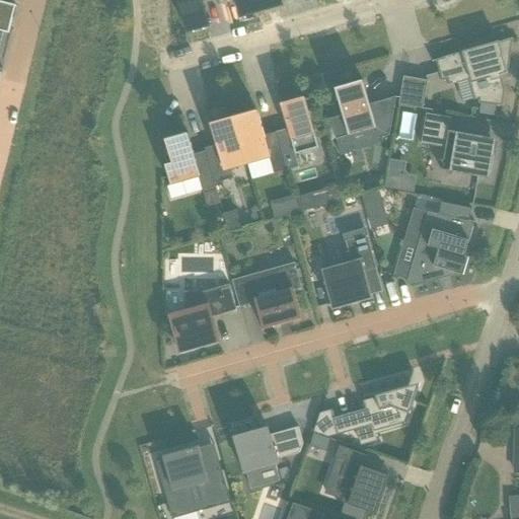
[(177,0),(188,33),(210,27),(203,3),(213,0),(177,0)]
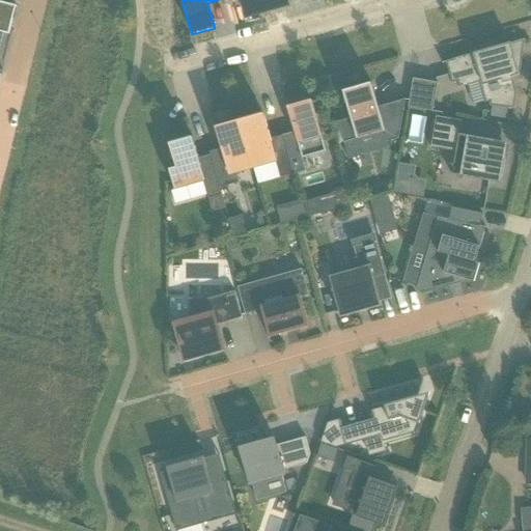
[(263,0),(241,0),(247,19),(268,12),(263,0)]
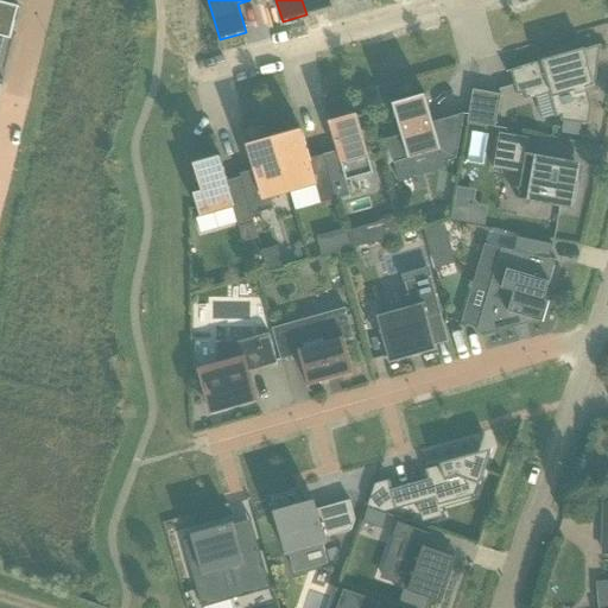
[(302,0),(306,14),(331,7),(329,0),(302,0)]
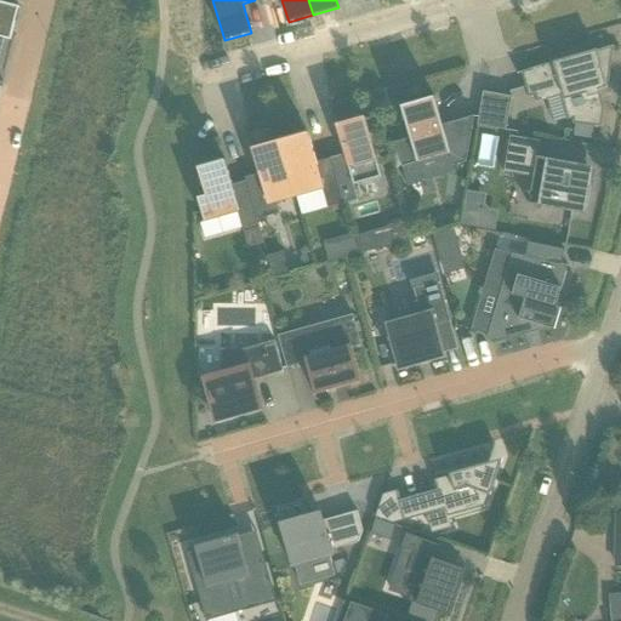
[(11,40),(18,9),(20,7),(0,1),(0,52),(4,39),(11,40)]
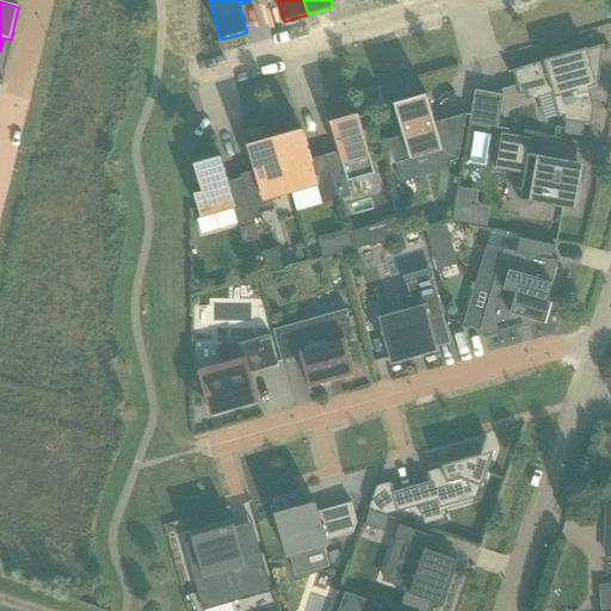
[(563,122),(592,125),(594,107),(590,90),(598,87),(596,81),(598,80),(604,45),(574,54),(573,53),(528,66),(528,67),(510,72),(510,74),(513,73),(519,94),(519,96),(528,94),(529,99),(526,99),(528,100),(554,93),(560,117),(565,116),(563,122)]
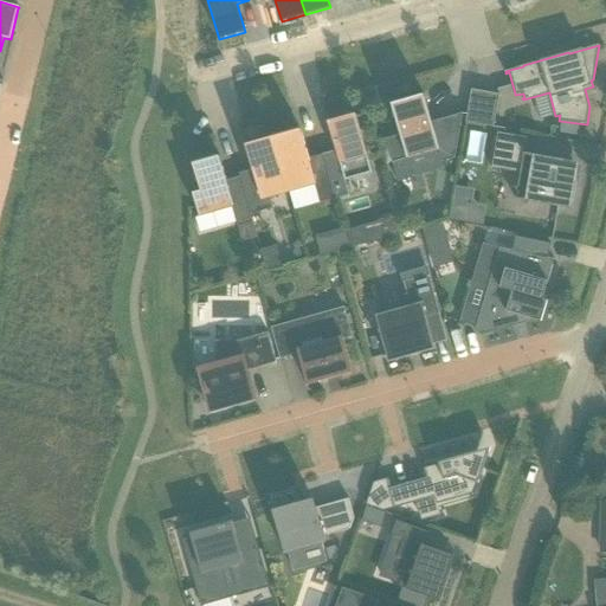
[(494,128),(500,95),(471,90),(466,123),(494,128)]
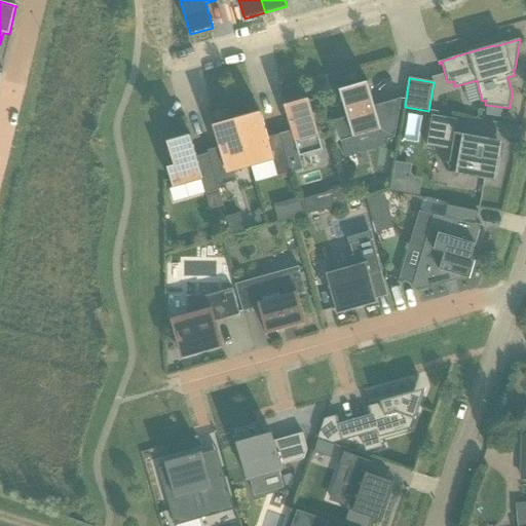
[(340,141),(380,130),(383,141),(395,138),(402,99),(375,106),(368,82),(340,90),(347,117),(335,121),(340,141)]
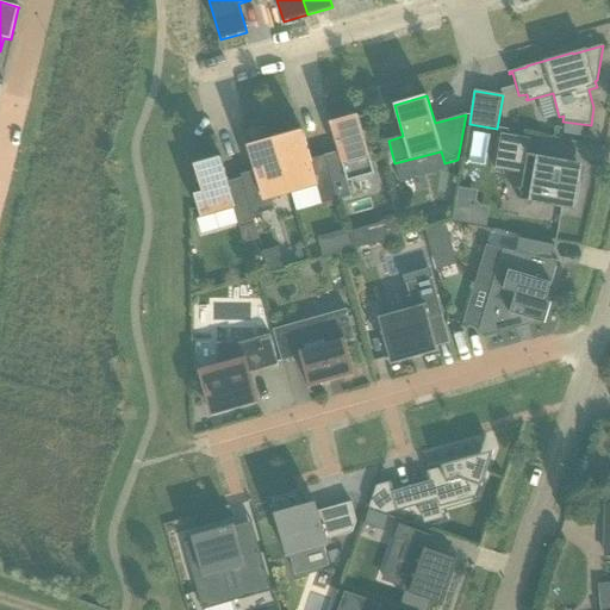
[(358,114),(330,123),(338,151),(324,156),(337,200),(352,197),(348,182),(374,174),(358,114)]
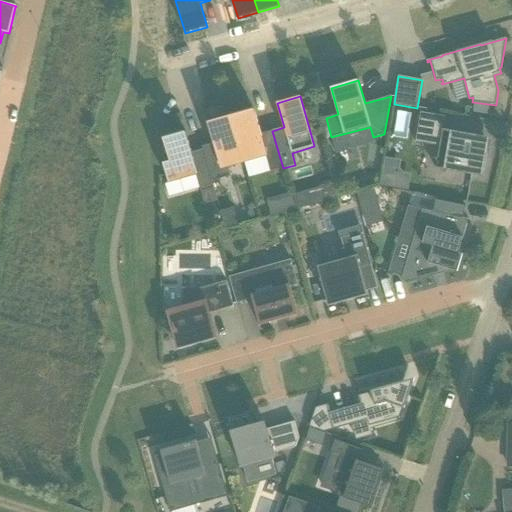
[(230,114),(244,162),(266,156),(270,172),(283,168),(272,131),(261,134),(254,110),(231,116),(231,114),(230,114)]
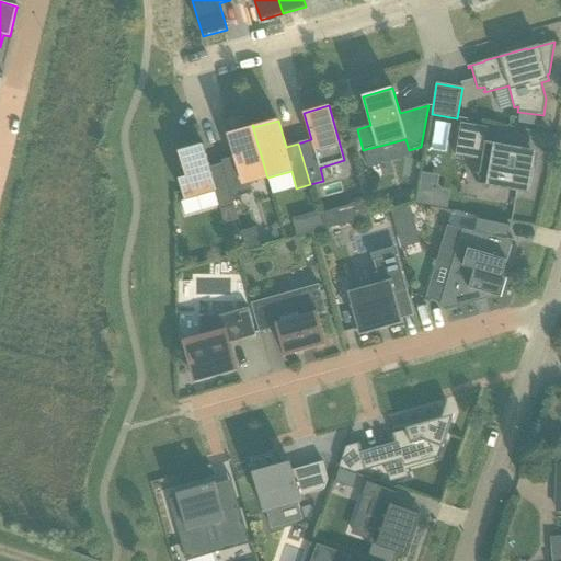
[(435,121),(432,148),(447,149),(450,122),(435,121)]
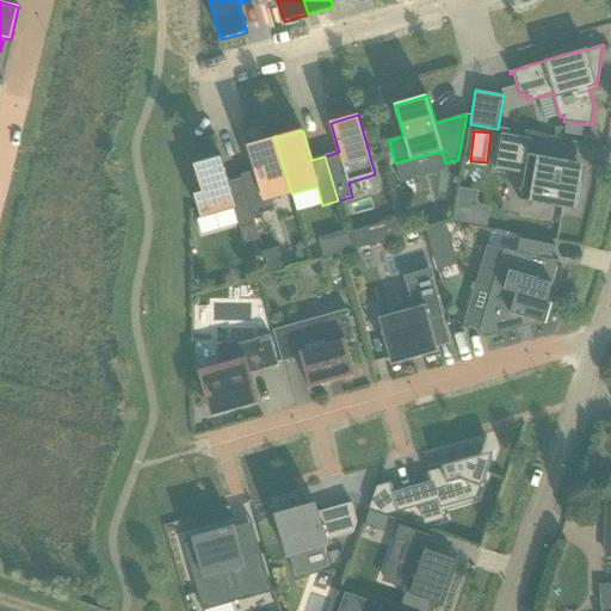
[(585,165),(566,161),(528,154),(531,139),(501,134),(495,170),(534,177),(529,203),(576,211),(585,165)]
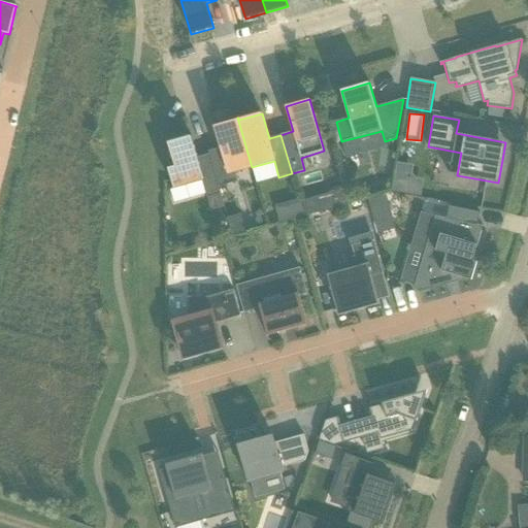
[(208,152),(209,155),(219,188),(238,183),(235,172),(252,167),(237,118),(236,118),(237,120),(215,127),(221,147),(208,152)]
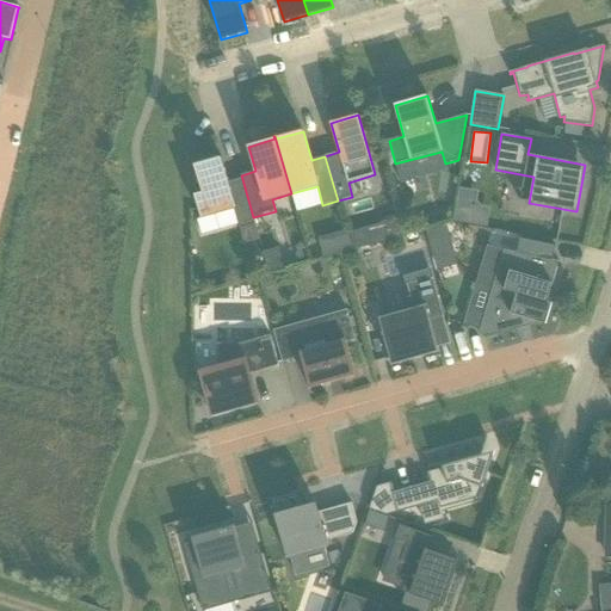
[(222,158),(218,159),(218,156),(197,162),(198,165),(195,165),(199,183),(195,184),(198,195),(195,195),(201,217),(234,209),(240,229),(255,224),(253,217),(242,179),(229,183),(222,158)]
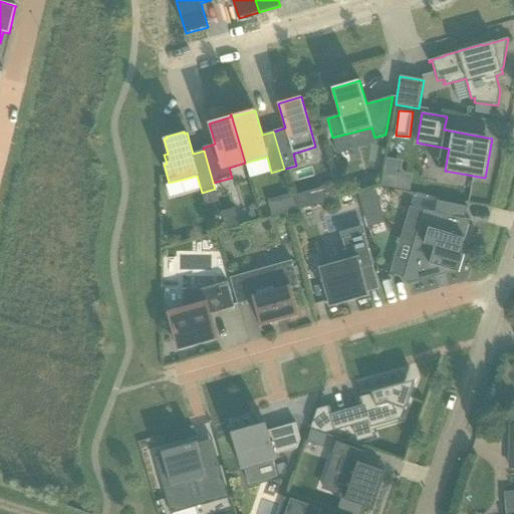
[(416,174),(404,172),(406,160),(390,157),(383,184),(413,190),(416,174)]
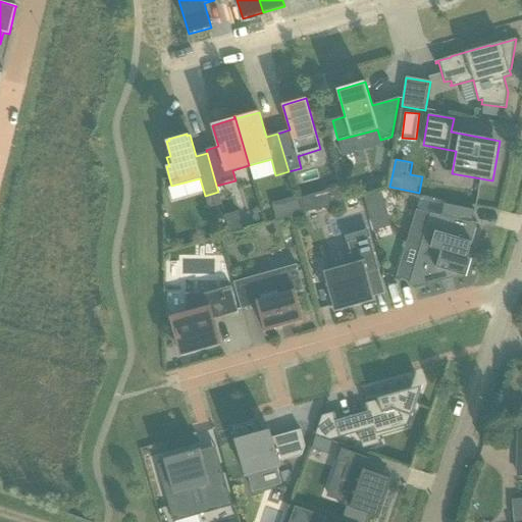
[(342,188),(328,191),(332,204),(346,201),(342,188)]
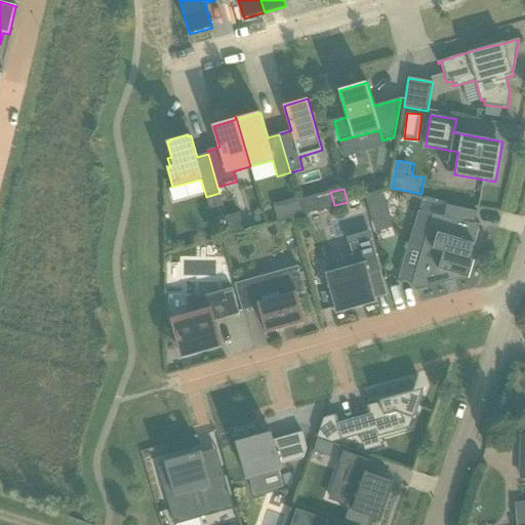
[(388,211),(384,196),(367,200),(372,215),(388,211)]
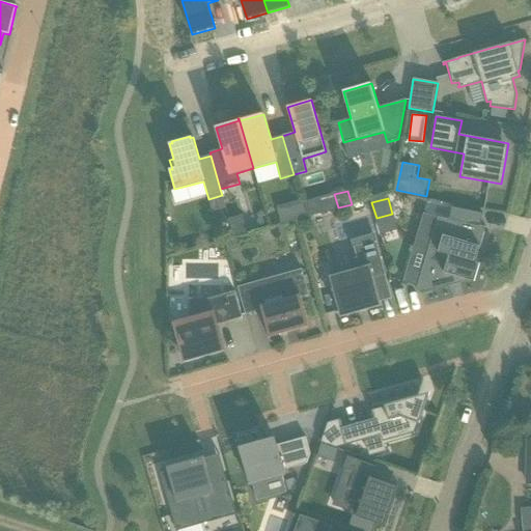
[(290,207),(294,220),(305,216),(302,204),(290,207)]
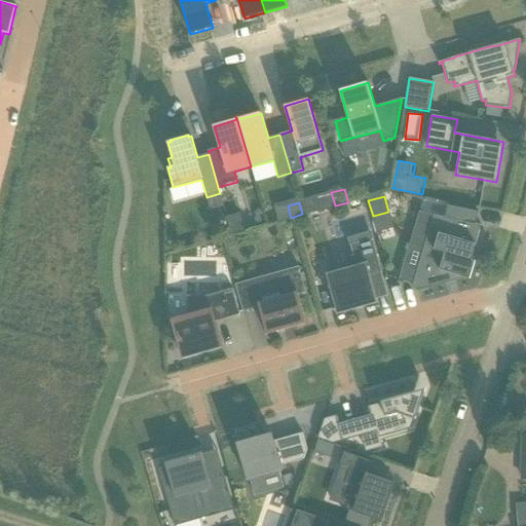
[(434,215),(423,247),(471,261),(481,225),(476,224),(479,212),(447,205),(445,218),(434,215)]
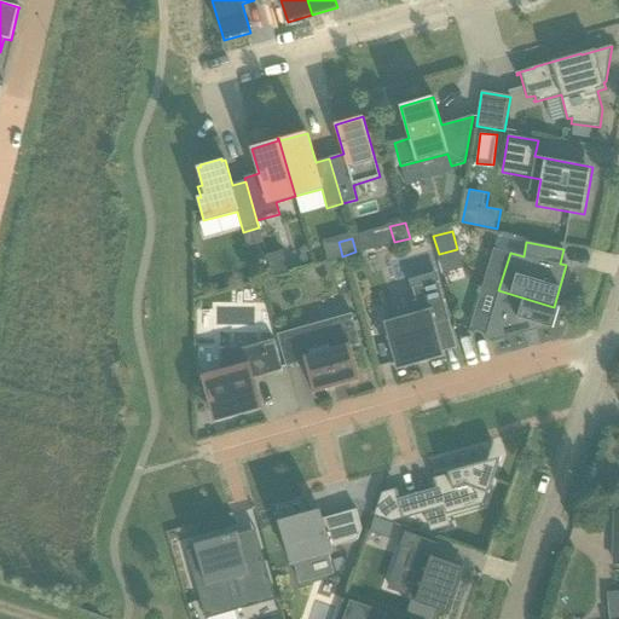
[(462,267),(457,249),(439,254),(444,273),(462,267)]
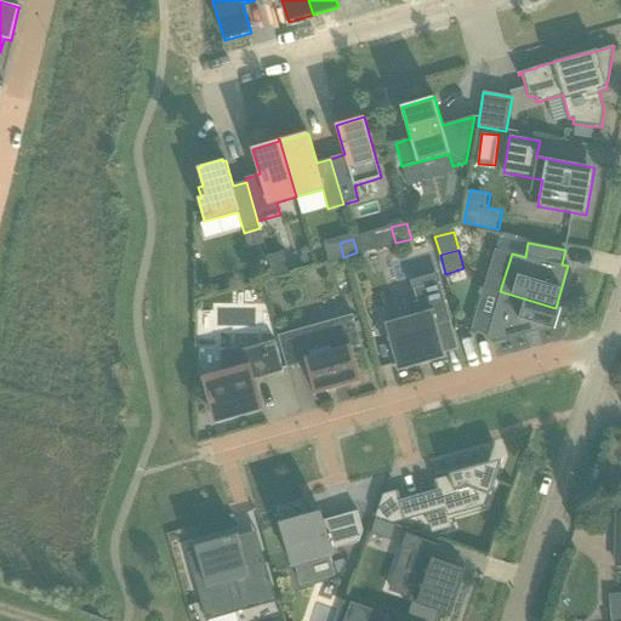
[(450,322),(439,281),(414,289),(420,313),(385,324),(399,371),(445,358),(437,325),(450,322)]
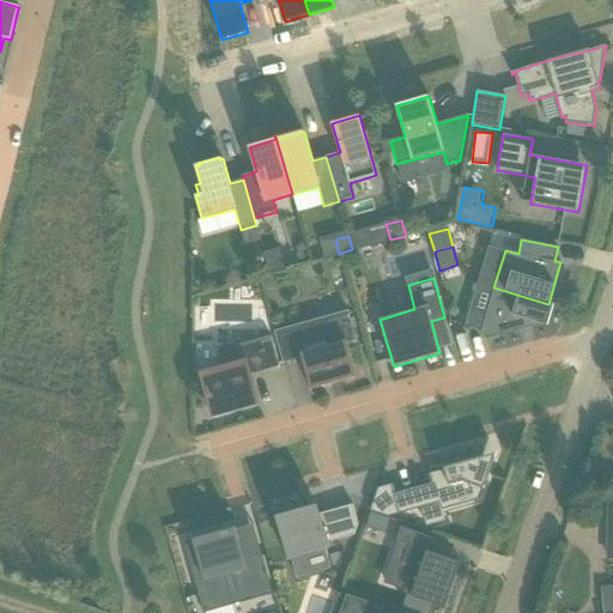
[(493,287),(480,335),(486,340),(542,325),(547,326),(553,305),(548,304),(493,287)]
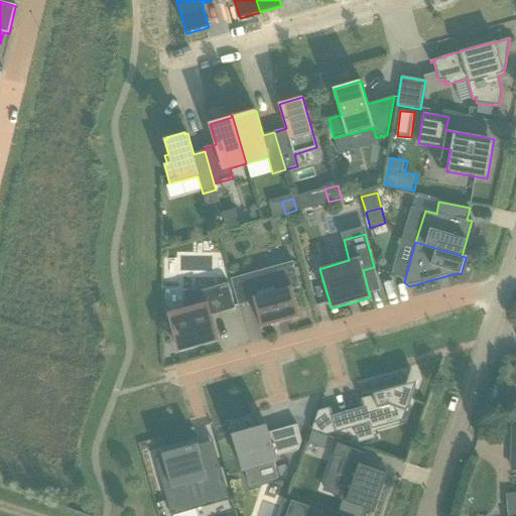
[(300,317),(292,290),(298,289),(298,290),(300,289),(293,262),(291,263),(293,273),(237,289),(234,279),(231,280),(239,305),(249,302),(249,301),(254,300),(262,329),(300,317)]
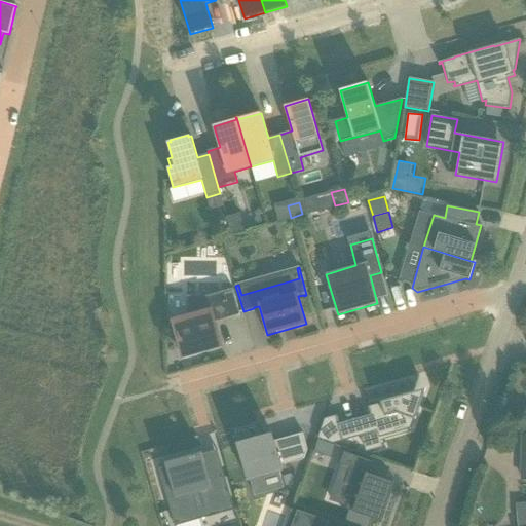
[(232,289),(204,297),(188,296),(188,316),(173,322),(183,359),(222,347),(215,322),(239,315),(232,289)]
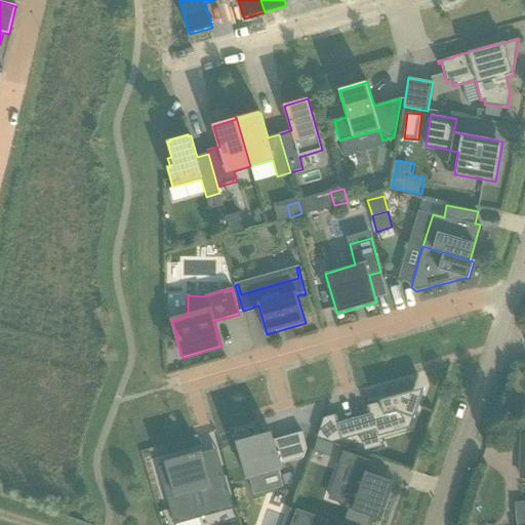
[(323,418),(317,438),(332,443),(377,431),(378,437),(409,429),(413,418),(414,418),(425,389),(379,401),(379,402),(367,406),(369,414),(338,422),(336,414),(323,418)]
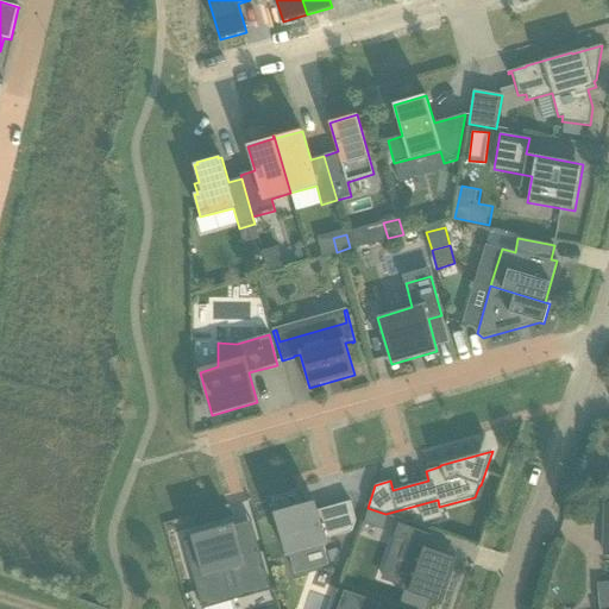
[(314,502),(274,513),(286,557),(327,545),(325,540),(351,533),(356,521),(350,502),(316,510),(314,502)]
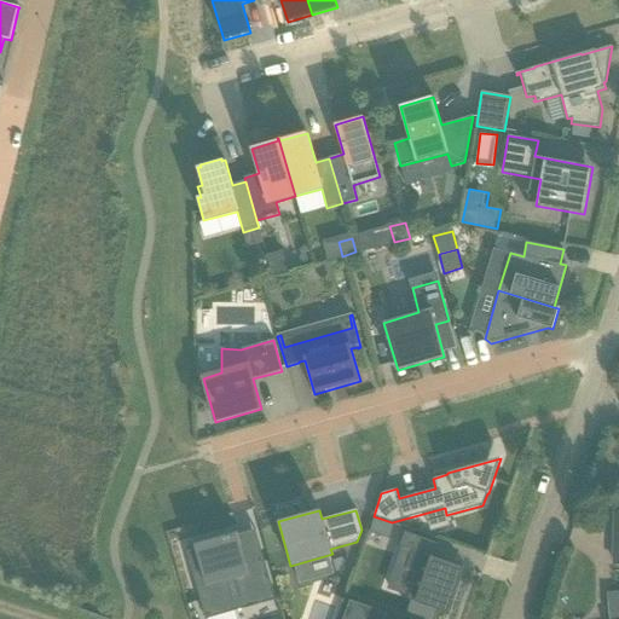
[(196,549),(186,553),(204,618),(206,618),(276,600),(262,555),(246,560),(237,532),(194,544),(196,549)]
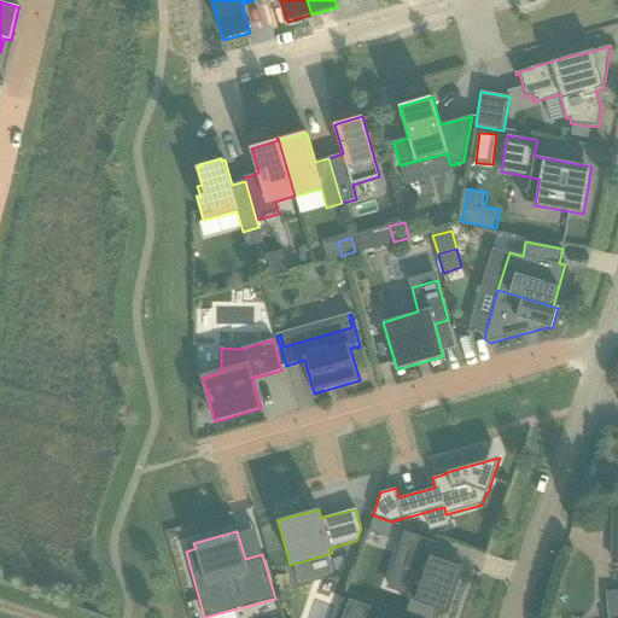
[(404,531),(398,547),(412,551),(406,569),(415,572),(407,599),(409,599),(406,612),(421,617),(432,617),(436,608),(447,612),(459,577),(462,566),(447,561),(432,557),(437,542),(404,531)]
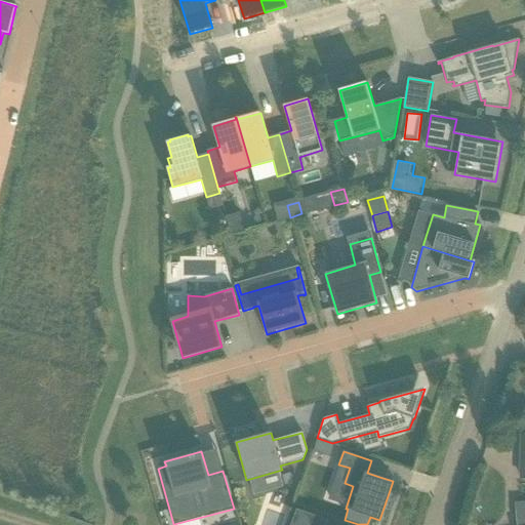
[(524,524),(524,503),(515,505),(517,524),(524,524)]
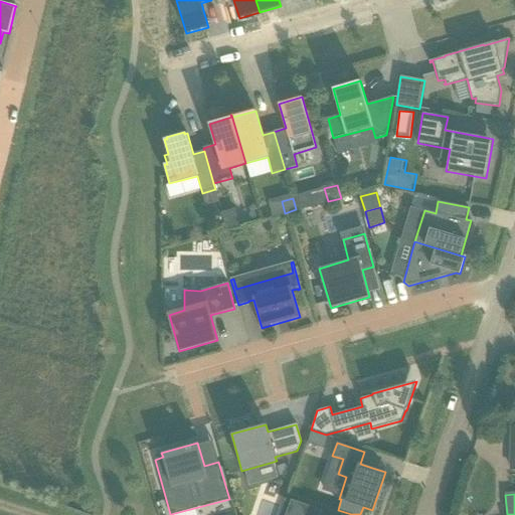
[(291,499),(285,514),(319,514),(321,510),(291,499)]
